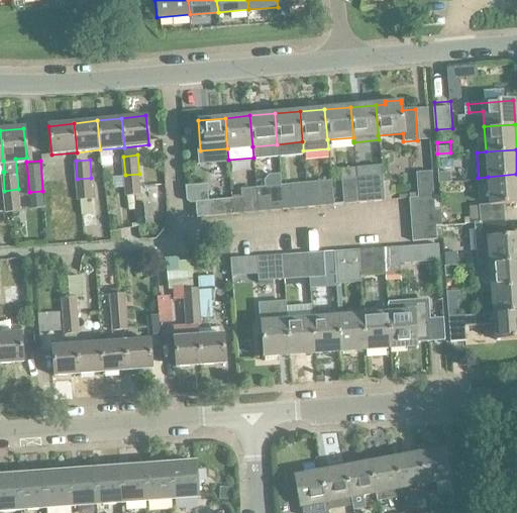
[(452,178),(451,167),(439,168),(440,179),(452,178)]
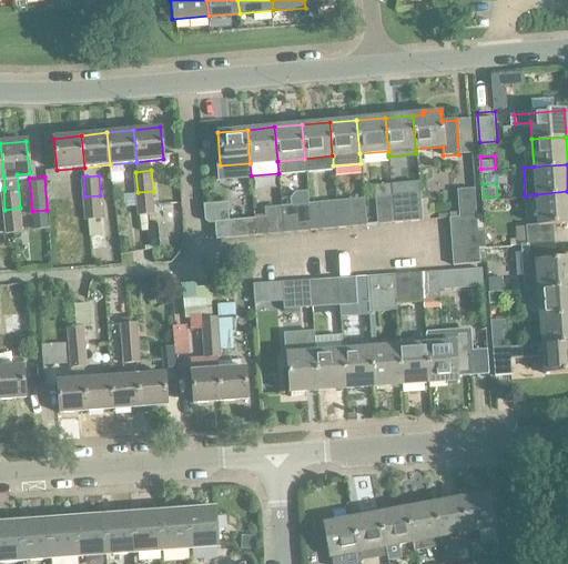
[(458,214),(476,212),(475,187),(457,188),(458,214)]
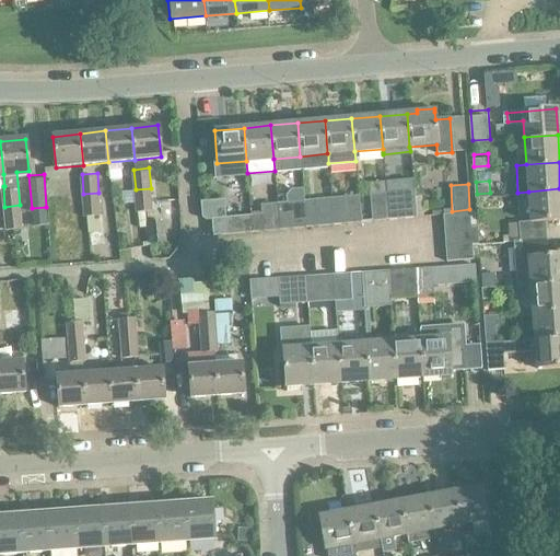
[(152,208),(151,188),(136,189),(137,209),(152,208)]
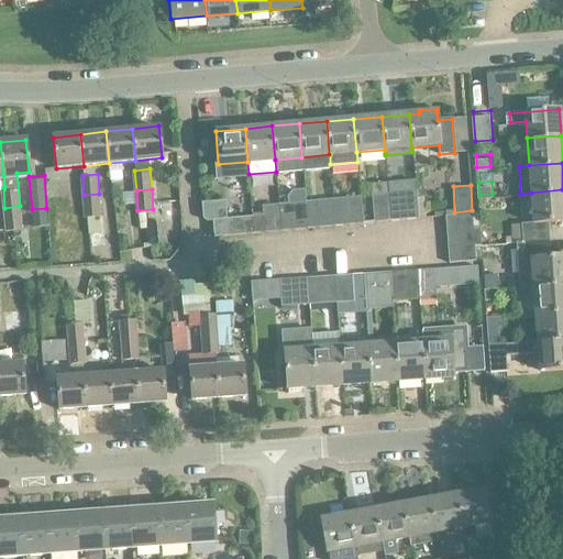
[(562,189),(531,193),(533,222),(520,223),(521,240),(549,238),(548,221),(562,220),(562,189)]
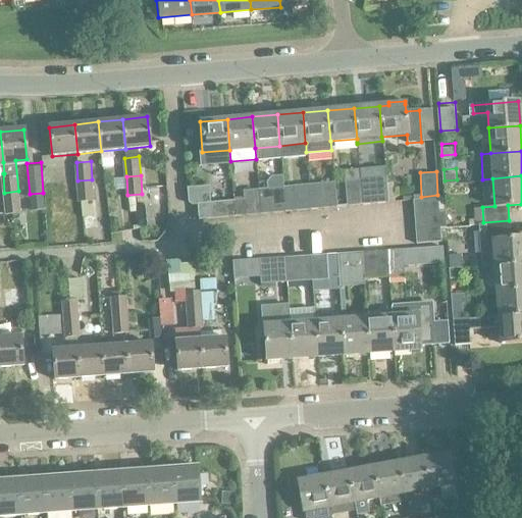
[(370,183),(372,201),(386,200),(384,176),(369,177),(370,183)]
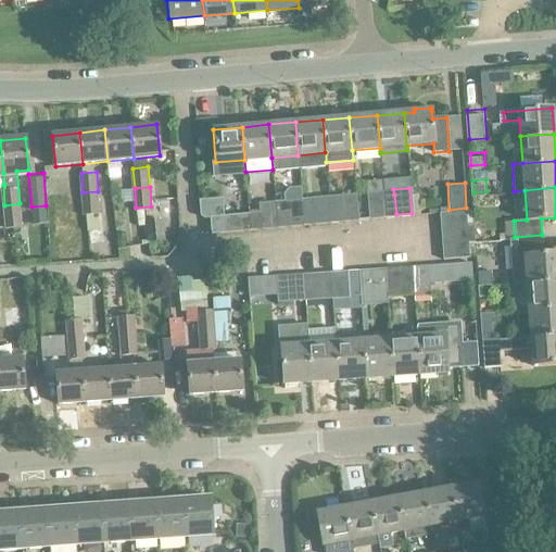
[(384,189),(383,190),(386,215),(396,214),(394,195),(384,196),(384,189)]
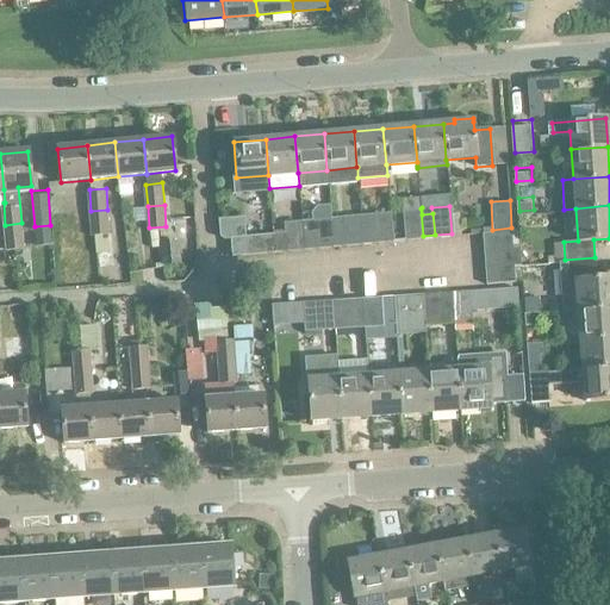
[(423,236),(421,209),(403,210),(405,237),(423,236)]
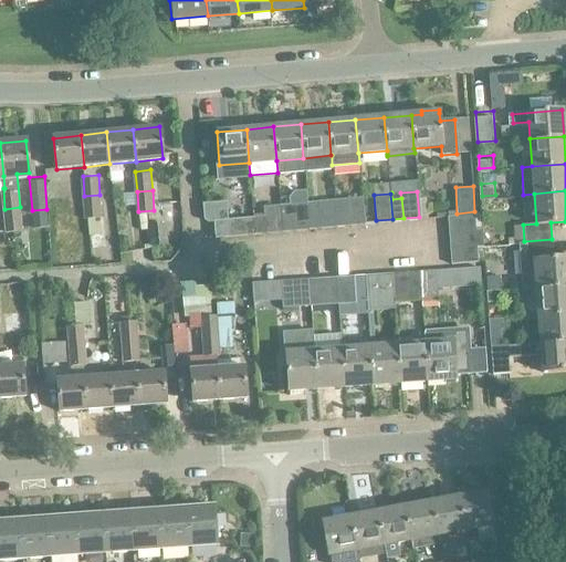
[(100,195),(84,196),(85,216),(101,215),(100,195)]
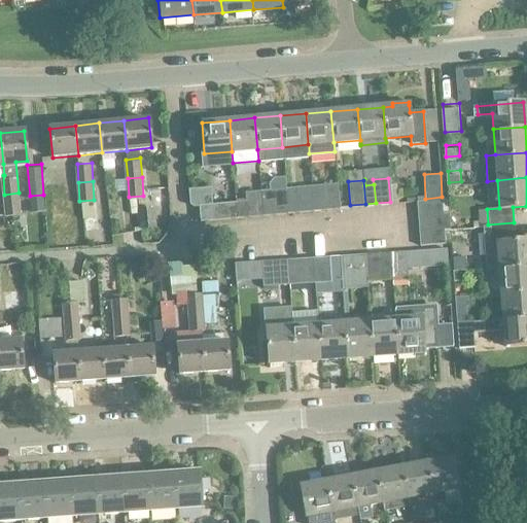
[(324,183),(326,207),(339,206),(337,182),(324,183)]
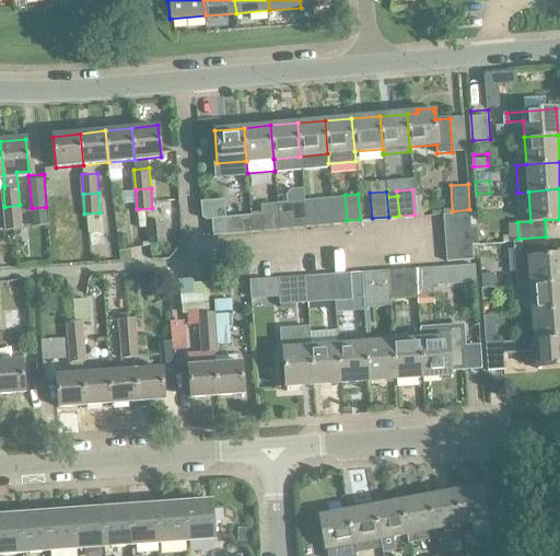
[(347,220),(345,195),(331,196),(333,221),(347,220)]
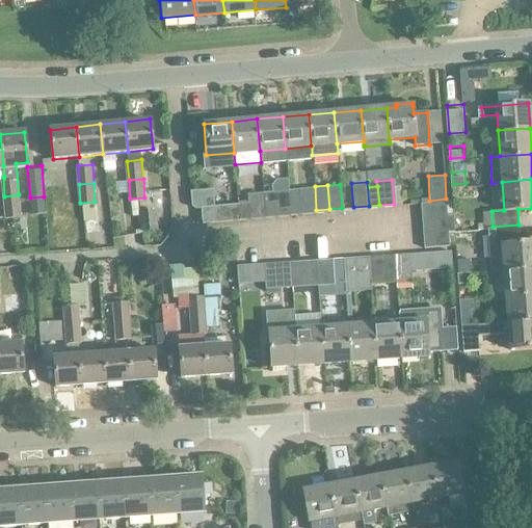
[(316,210),(315,186),(301,187),(303,212),(316,210)]
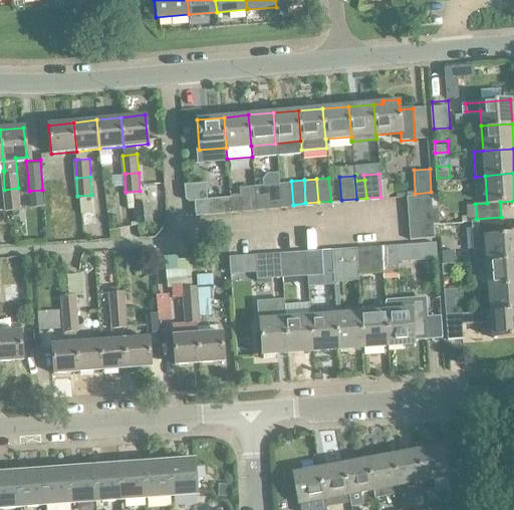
[(291,181),(279,182),(280,206),(293,205),(291,181)]
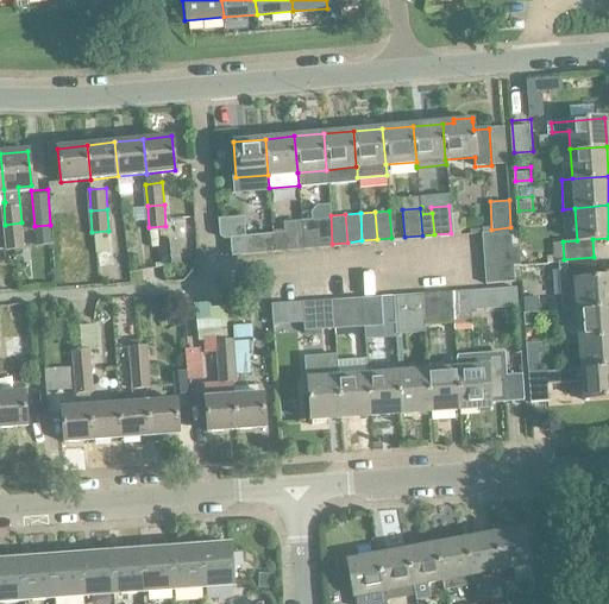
[(332,244),(331,215),(315,216),(318,245),(332,244)]
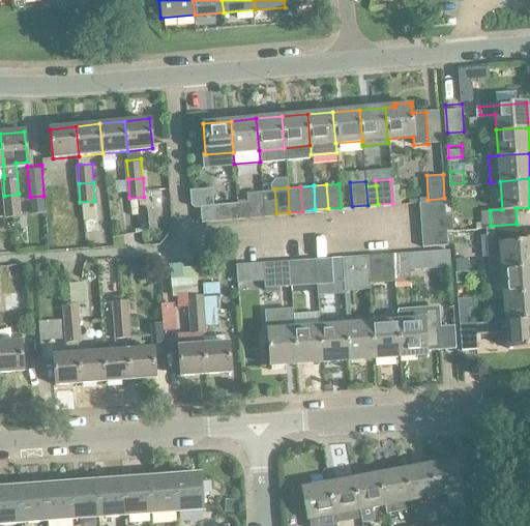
[(274,188),(262,191),(264,214),(276,213),(274,188)]
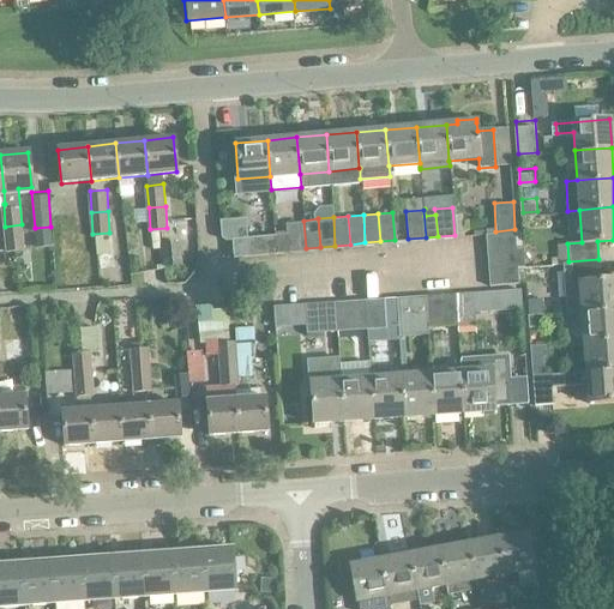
[(306,248),(304,221),(286,222),(287,231),(288,249),(306,248)]
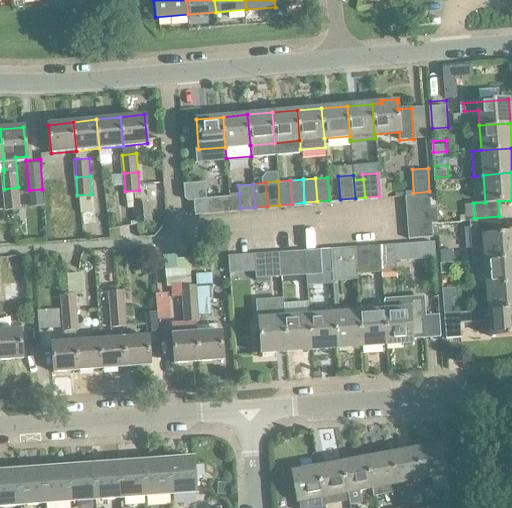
[(19,206),(18,187),(4,189),(6,207),(19,206)]
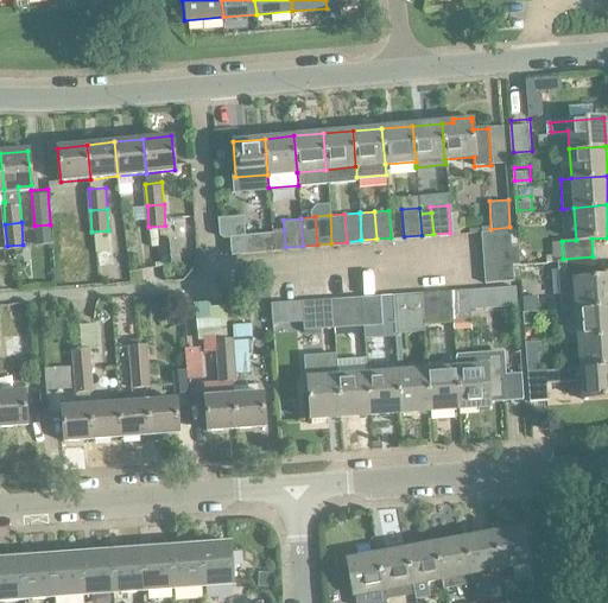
[(517,227),(510,227),(491,229),(481,229),(482,249),(511,246),(518,246),(517,227)]
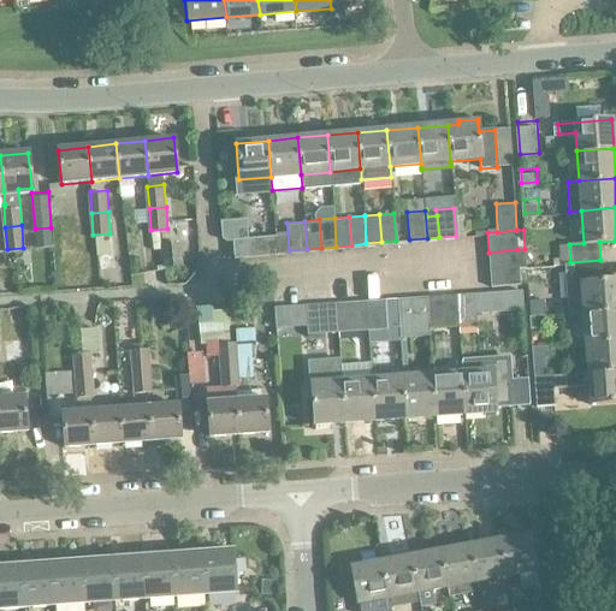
[(288,232),(276,233),(277,251),(289,250),(288,232)]
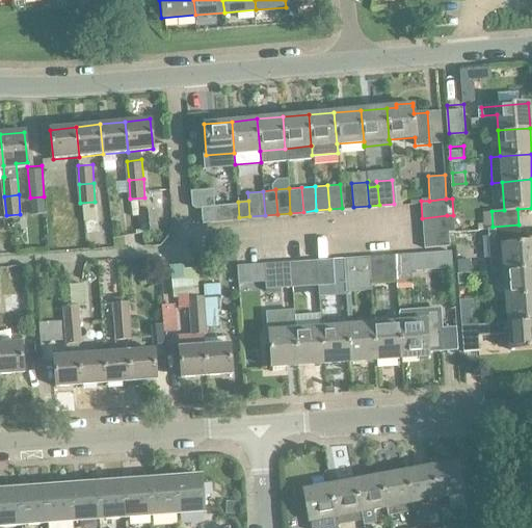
[(239,217),(238,202),(200,205),(202,221),(239,217)]
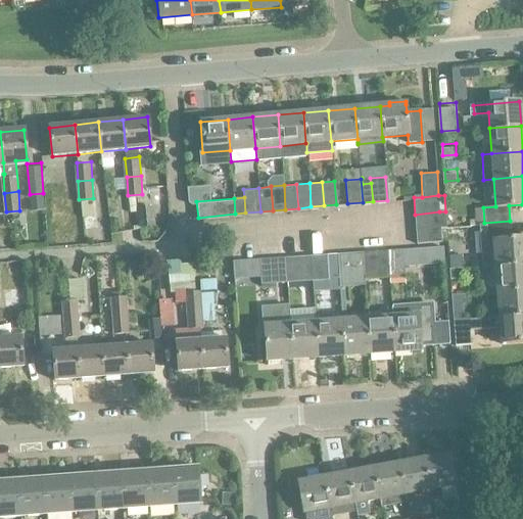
[(153,202),(138,204),(140,226),(155,224),(153,202)]
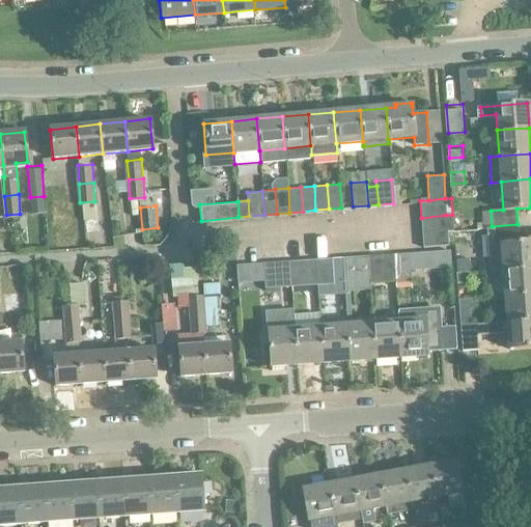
[(446,215),(421,218),(422,232),(447,230),(446,215)]
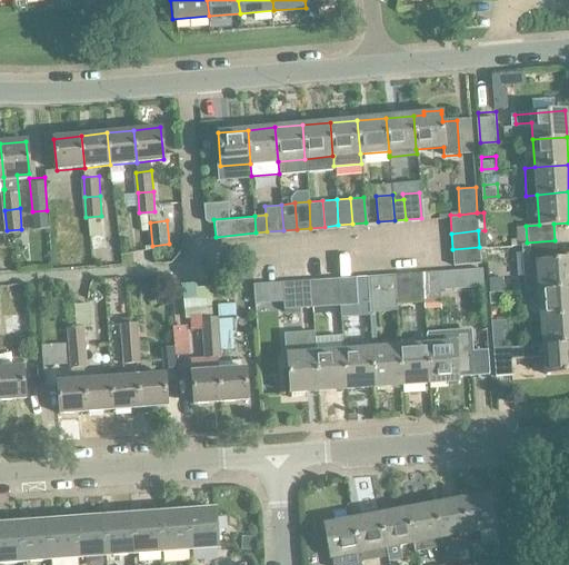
[(555,240),(527,243),(530,288),(538,287),(568,285),(568,259),(557,260),(555,240)]
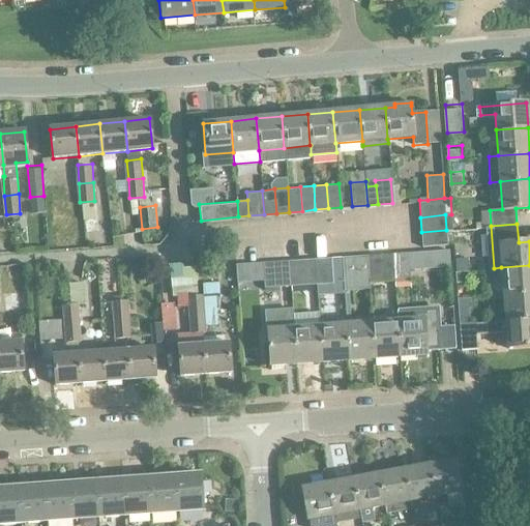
[(446,230),(421,232),(423,245),(447,243),(446,230)]
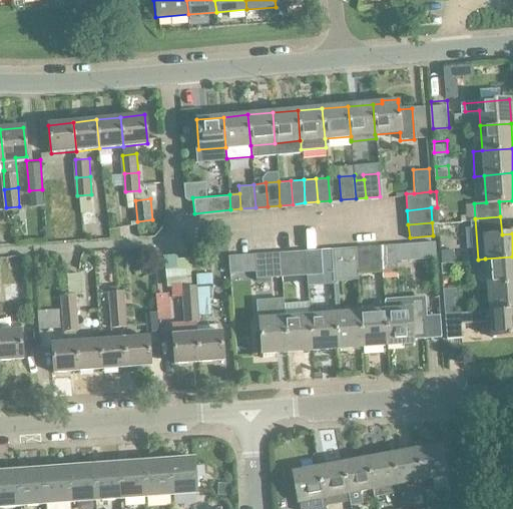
[(396,242),(380,243),(381,269),(397,268),(396,242)]
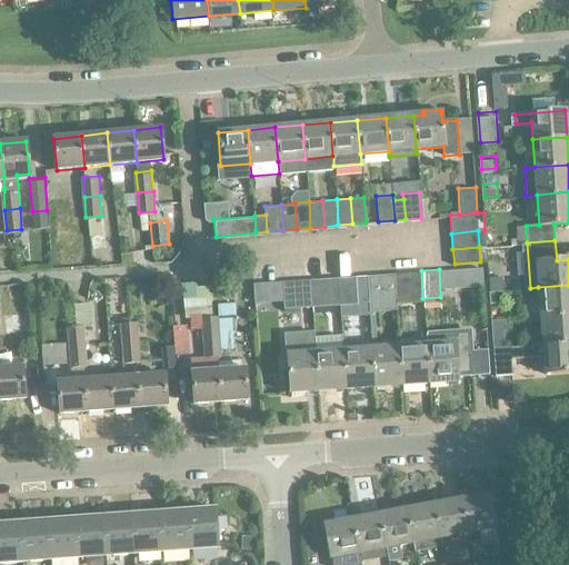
[(421,270),(395,273),(396,300),(422,298),(421,270)]
